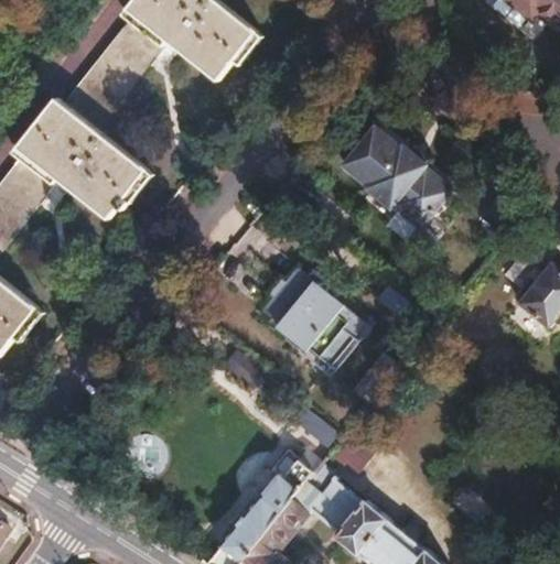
[(0,353),(36,307),(0,278),(0,251),(57,180),(107,218),(146,172),(96,131),(168,42),(217,82),(256,33),(214,0),(143,0),(133,13),(61,104),(23,152),(0,180),(0,353)]
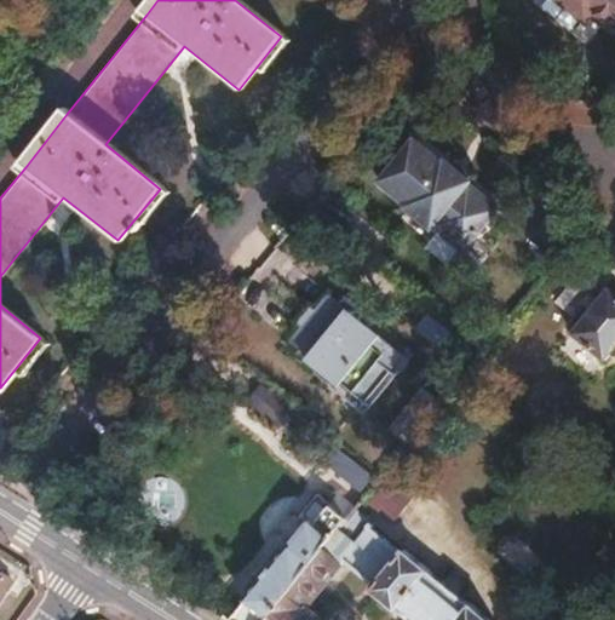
[(147,0),(139,10),(147,15),(157,0),(147,0)]
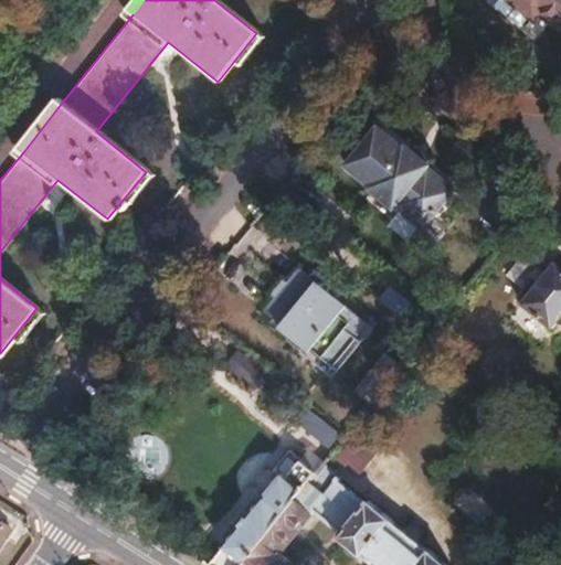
[(560,0),(503,0),(529,21),(536,13),(560,34),(560,0)]
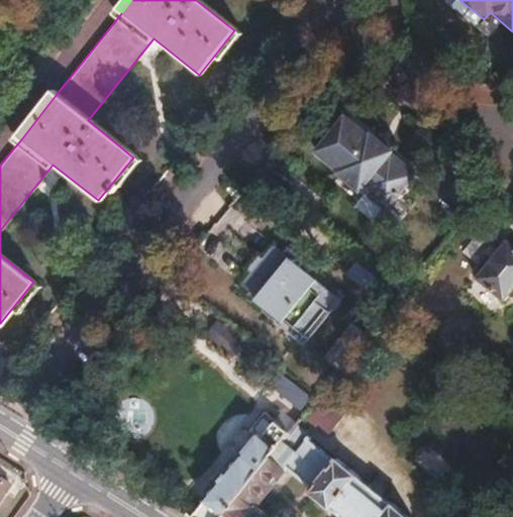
[(50,91),(15,134),(21,139),(56,95),(50,91)]
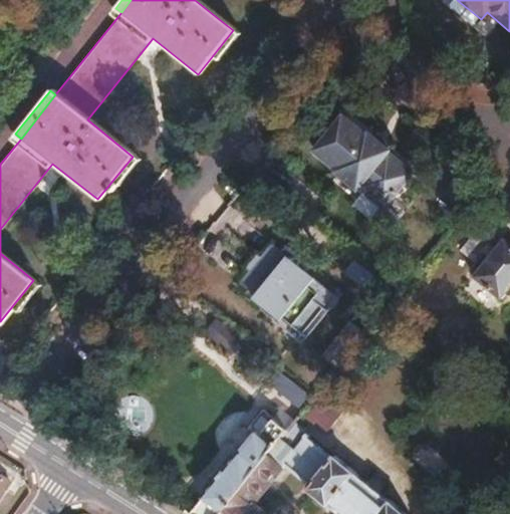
[(384,146),(369,135),(365,132),(363,134),(340,113),(310,150),(334,169),(332,171),(354,189),(356,187),(381,207),(411,172),(386,151),(388,149),(384,146)]
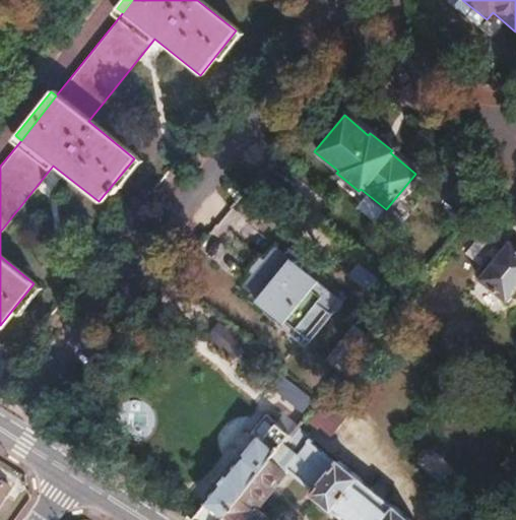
[(377,132),(374,136),(388,147),(391,143),(377,132)]
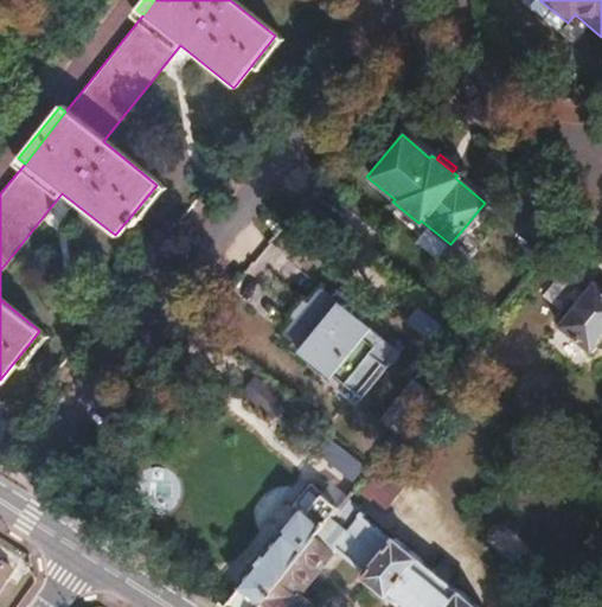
[(565,269),(542,298),(556,310),(580,281),(565,269)]
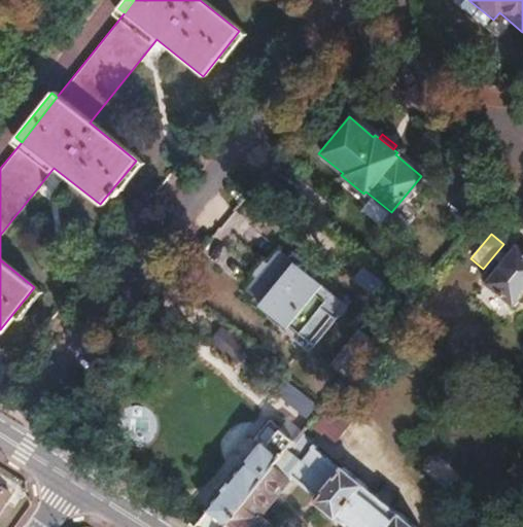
[(522,253),(515,247),(484,284),(510,305),(522,287),(522,253)]
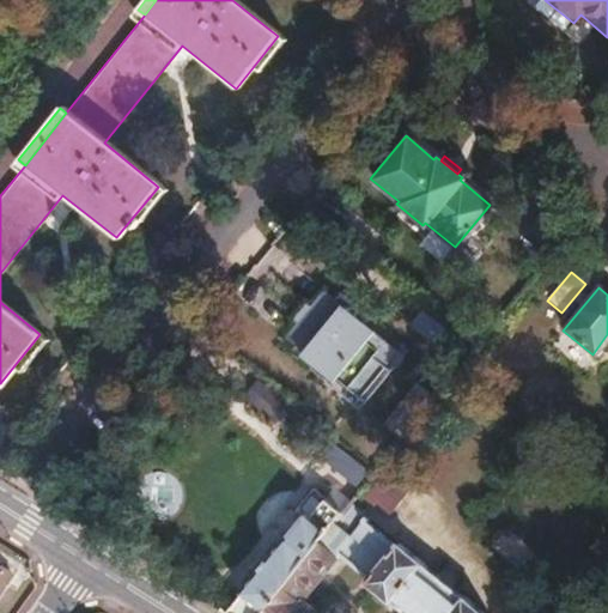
[(369,356),(382,340),(350,314),(354,308),(334,291),(329,297),(318,289),(304,305),(309,309),(297,325),(292,321),(280,337),(290,345),(284,351),(304,368),(310,360),(354,398),(382,365),(369,356)]
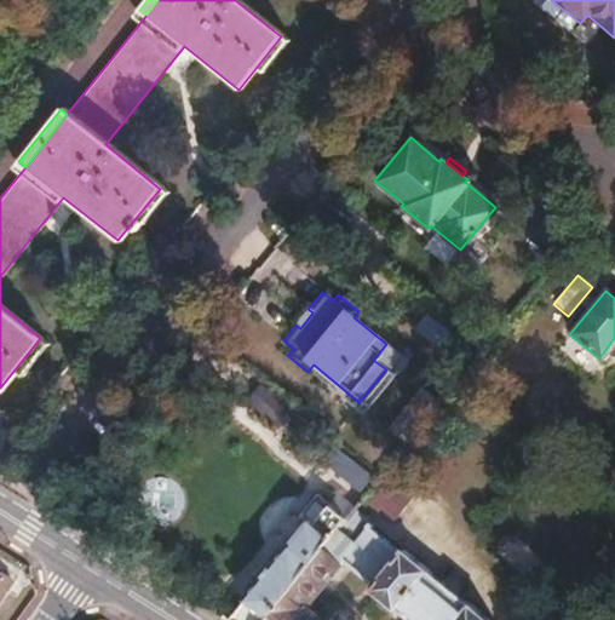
[(386,344),(373,360),(386,369),(398,354),(386,344)]
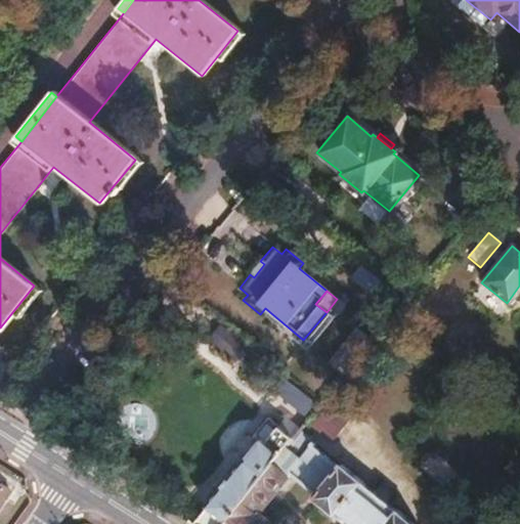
[(216,326),(206,340),(229,359),(241,345),(216,326)]
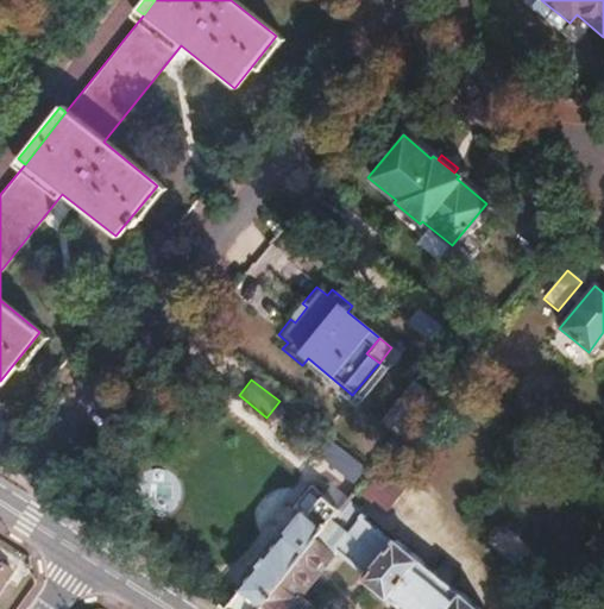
[(410,383),(377,424),(396,438),(429,397),(410,383)]
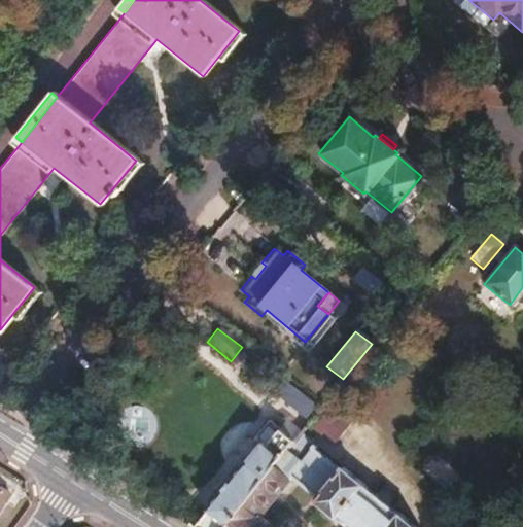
[(307,417),(316,401),(298,390),(288,407),(307,417)]
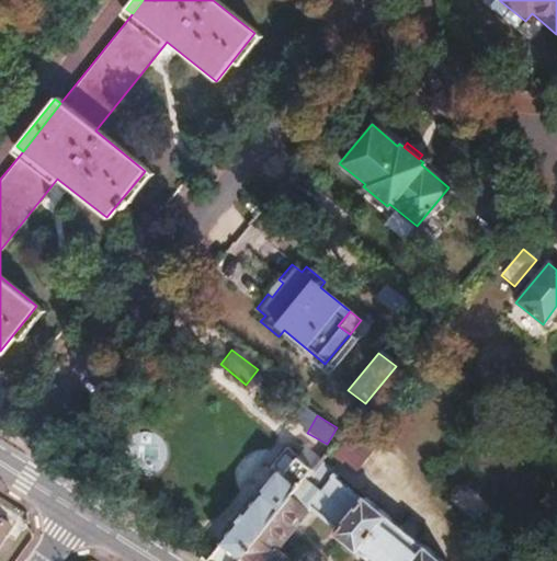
[(359,416),(326,456),(350,474),(382,436),(359,416)]
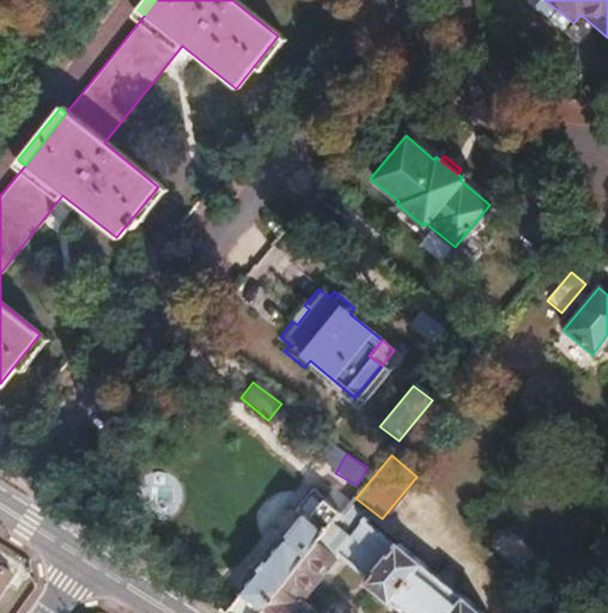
[(302,515),(220,612),(222,612),(256,612),(339,513),(322,499),(308,519),(302,515)]
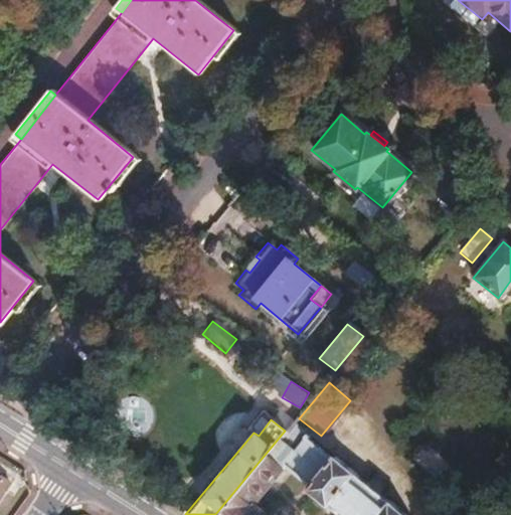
[(285,431),(215,514),(248,514),(254,508),(249,505),(281,466),(306,486),(304,488),(325,505),(327,503),(341,514),(402,514),(329,455),(326,459),(302,440),(304,437),(290,425),(285,431)]
